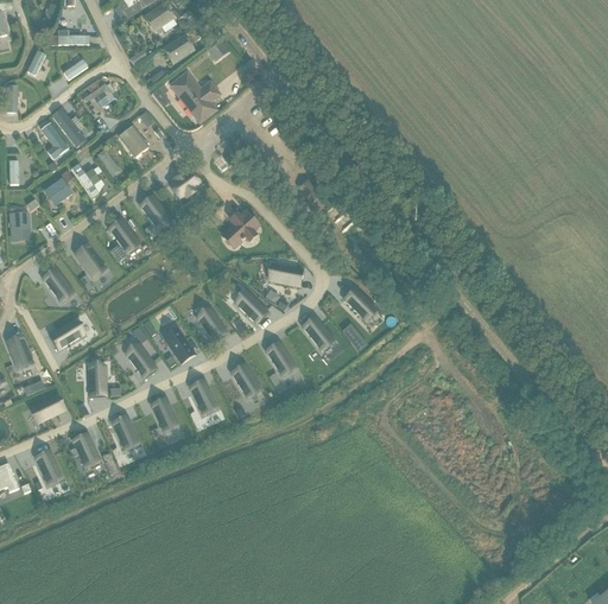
[(141,17),(152,32),(175,17),(163,1),(141,17)]
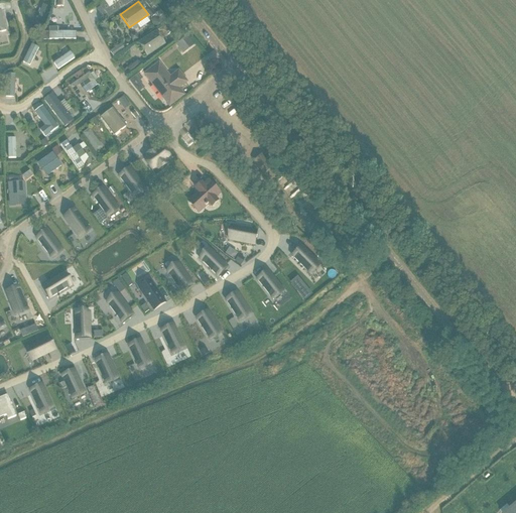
[(48,5),(42,3),(36,20),(42,22),(48,5)]
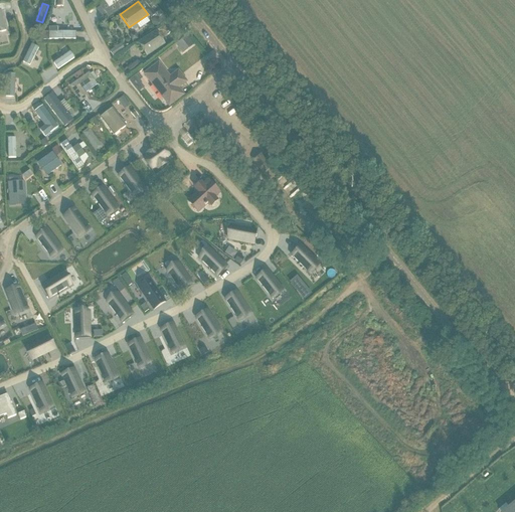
[(149,5),(145,9),(150,15),(155,11),(149,5)]
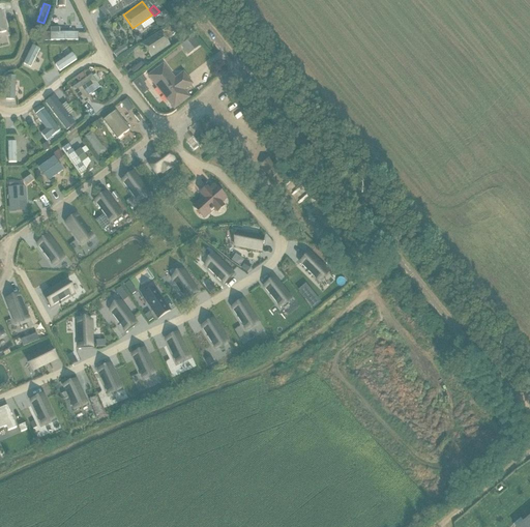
[(59,25),(50,26),(50,31),(50,38),(76,38),(76,30),(59,30),(59,25)]
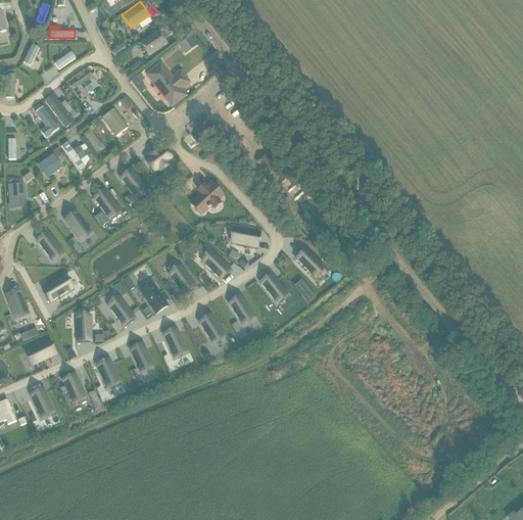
[(167,42),(157,29),(139,41),(148,55),(167,42)]
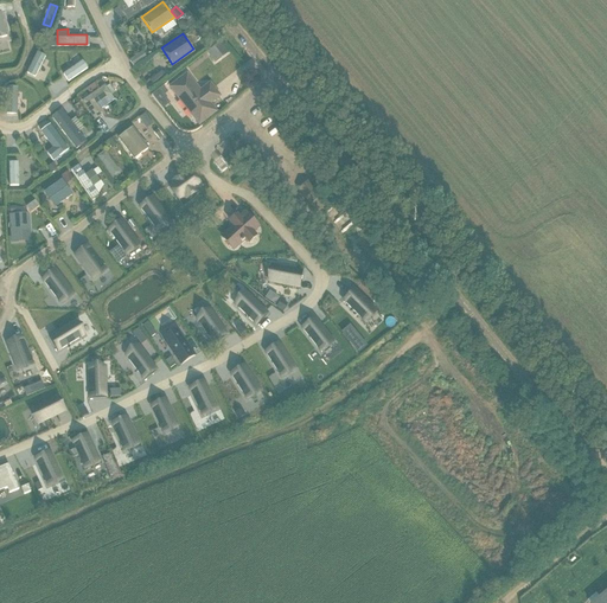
[(132,63),(145,55),(141,49),(128,56),(132,63)]
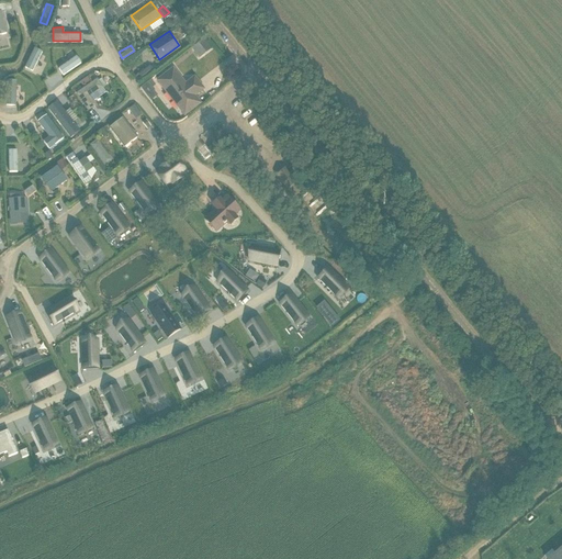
[(34,46),(24,65),(32,68),(41,49),(34,46)]
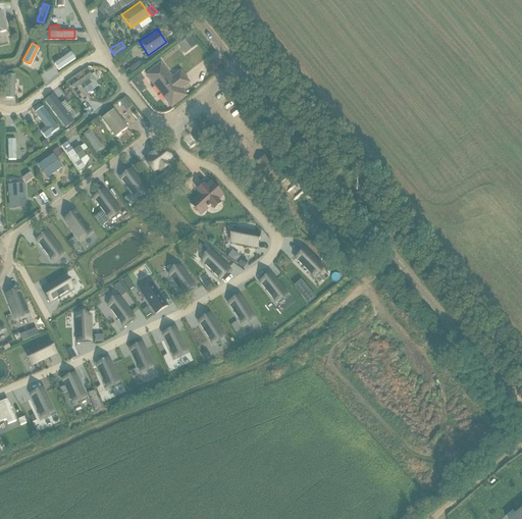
[(70,50),(54,61),(58,68),(74,57),(70,50)]
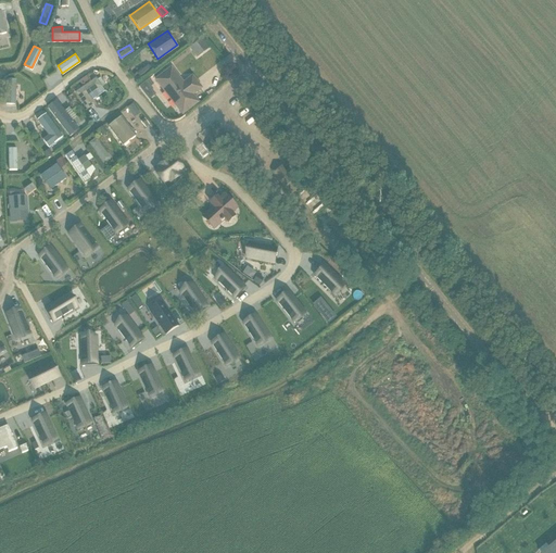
[(139,74),(150,68),(148,64),(137,70),(139,74)]
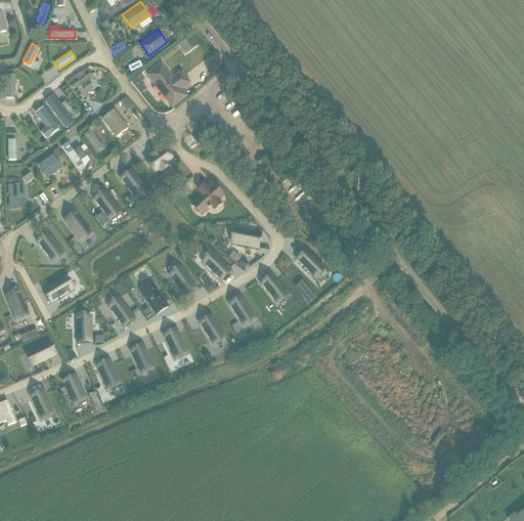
[(147,73),(167,98),(172,104),(185,94),(180,87),(188,81),(183,74),(179,76),(177,74),(172,77),(161,62),(147,73)]
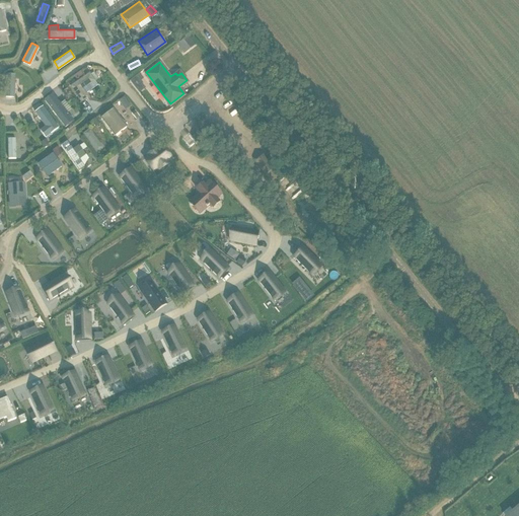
[(73,73),(76,78),(84,73),(81,68),(73,73)]
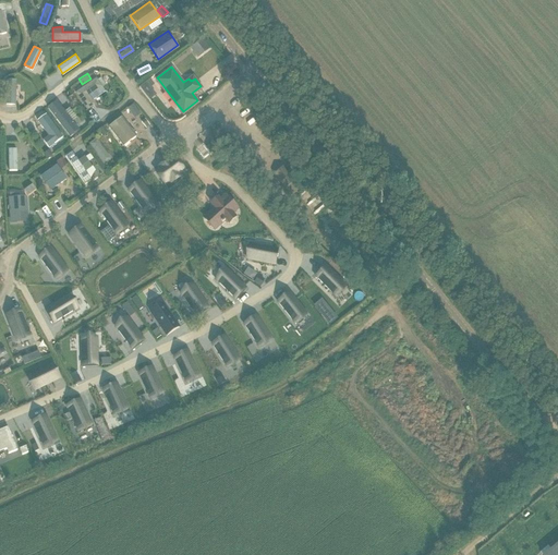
[(5,77),(4,101),(13,103),(14,79),(5,77)]
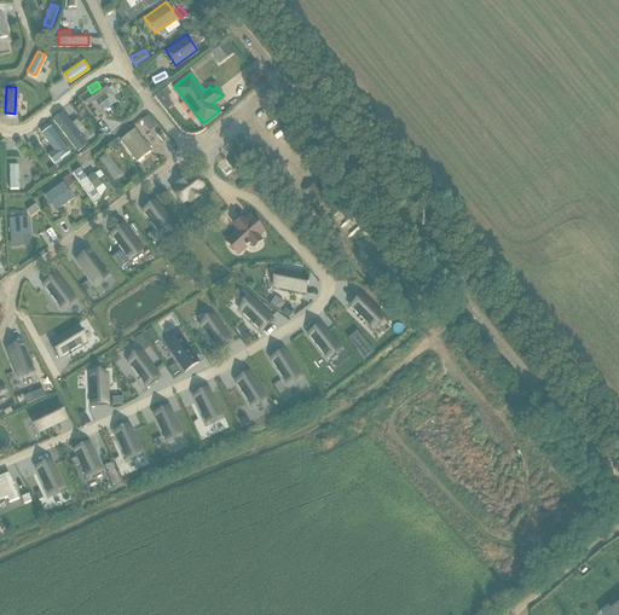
[(98,103),(111,93),(106,86),(84,100),(97,119),(104,114),(98,103)]
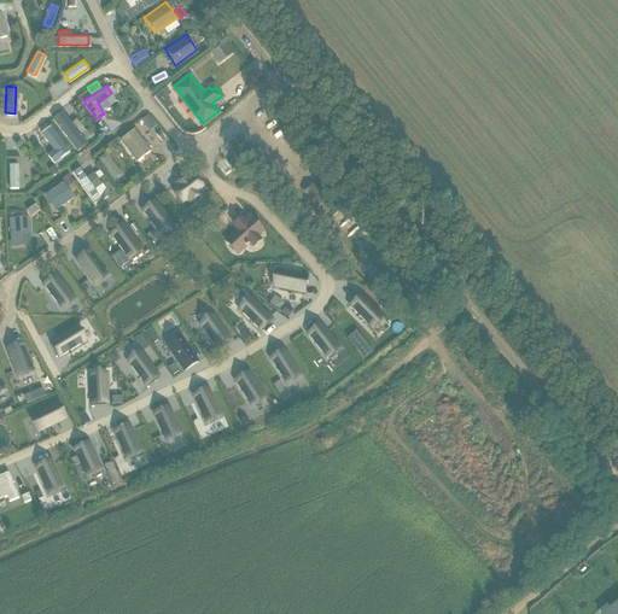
[(60,110),(51,117),(76,150),(86,142),(60,110)]
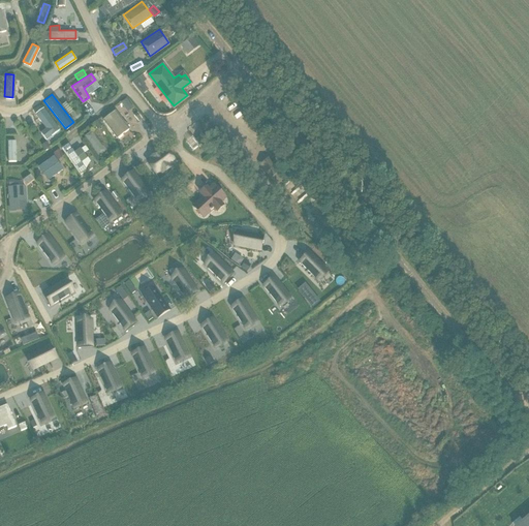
[(126,96),(120,100),(127,110),(133,105),(126,96)]
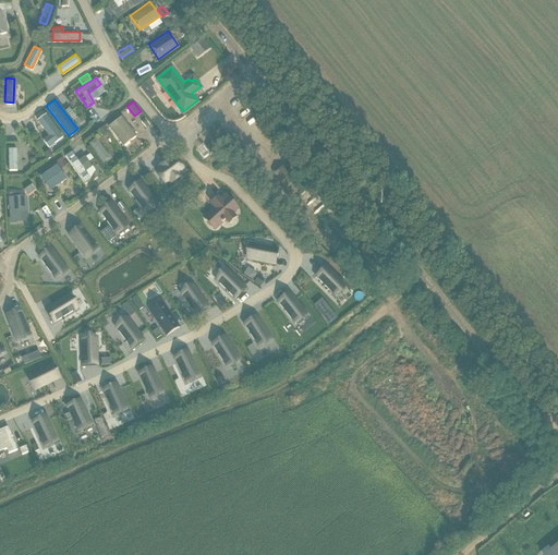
[(37,119),(49,134),(43,139),(48,146),(62,135),(46,113),(37,119)]
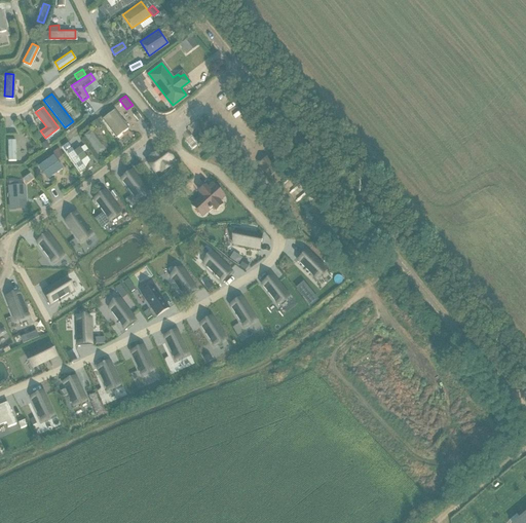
[(102,117),(115,136),(128,126),(115,108),(102,117)]
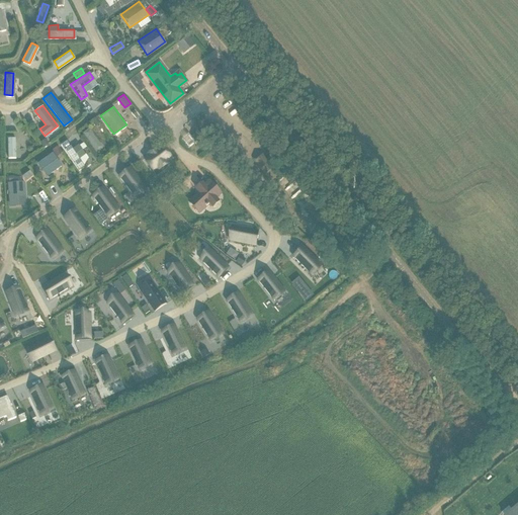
[(131,111),(136,116),(139,114),(135,108),(131,111)]
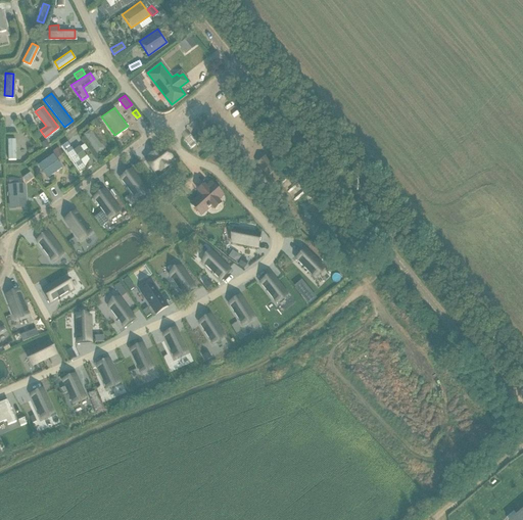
[(96,115),(91,120),(96,126),(101,122),(96,115)]
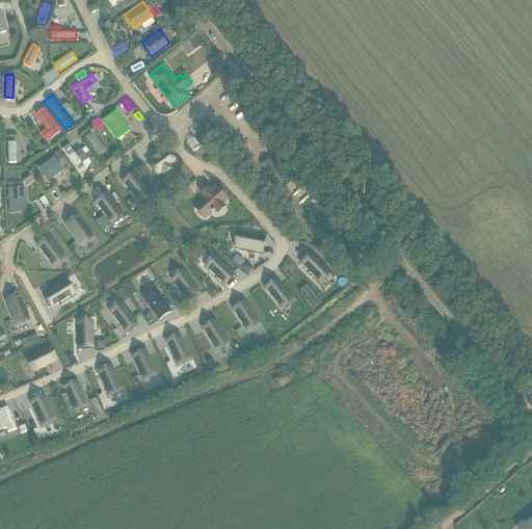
[(91,130),(84,135),(98,155),(106,150),(91,130)]
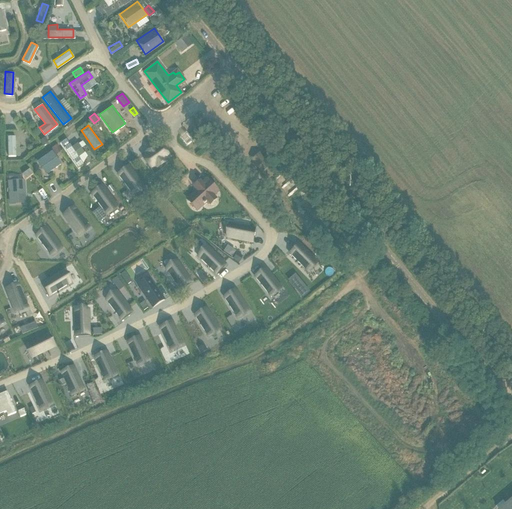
[(45,136),(39,140),(42,144),(48,140),(45,136)]
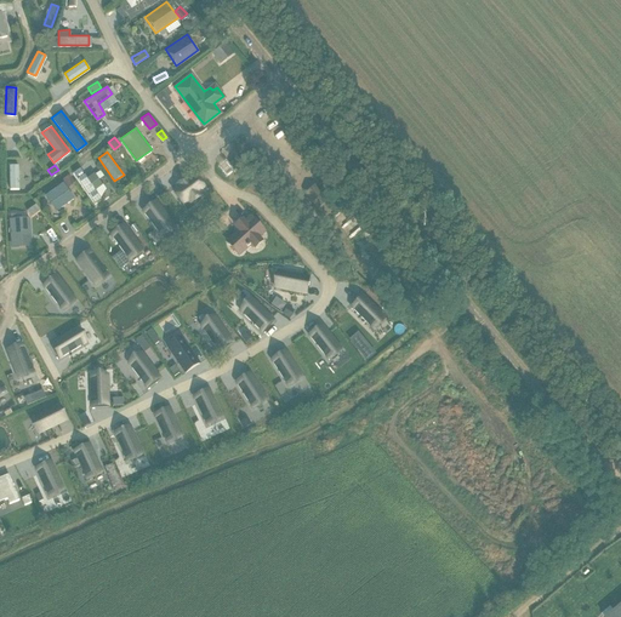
[(93,172),(87,177),(83,171),(80,166),(73,172),(80,182),(90,196),(95,203),(102,198),(96,189),(102,184),(93,172)]
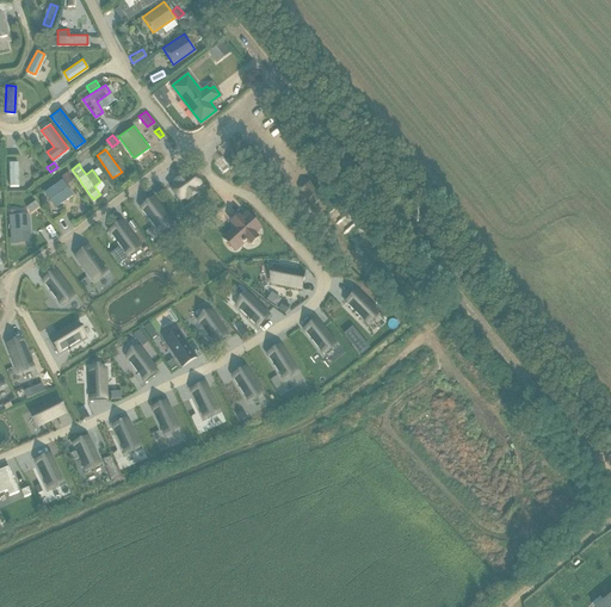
[(73,178),(67,169),(61,174),(67,183),(73,178)]
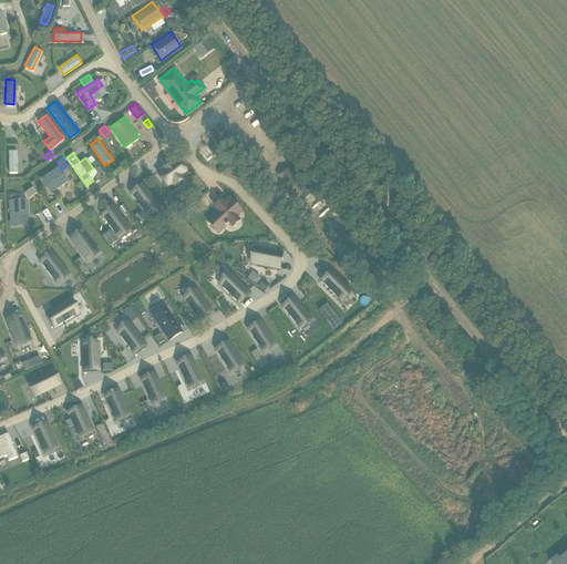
[(164,170),(158,173),(167,185),(172,181),(174,183),(181,178),(183,176),(182,174),(186,170),(177,159),(173,162),(171,160),(167,163),(163,166),(162,166),(164,170)]
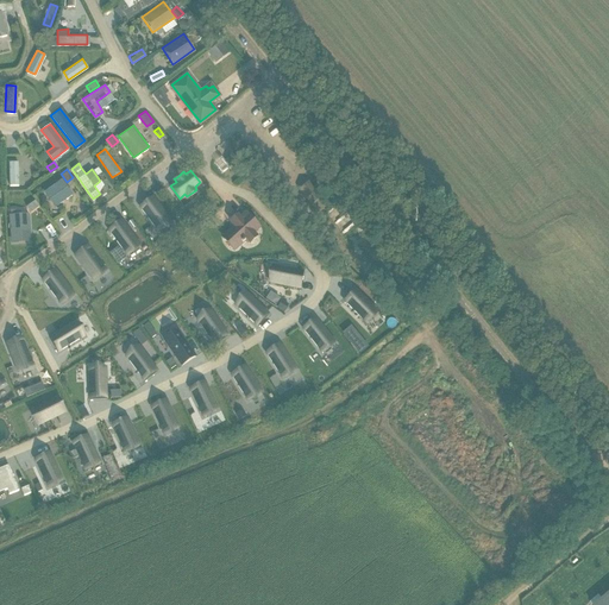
[(58,180),(50,186),(69,212),(77,206),(58,180)]
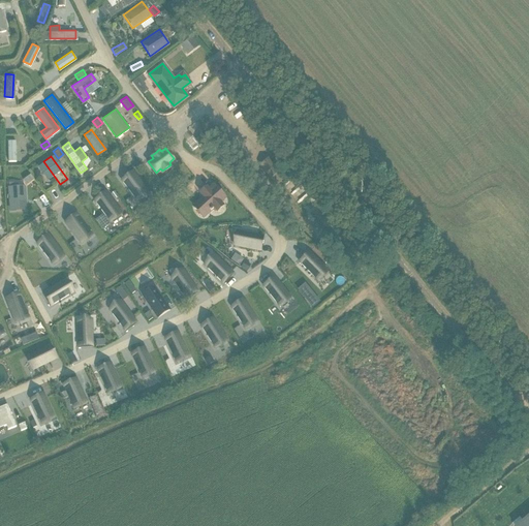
[(132,169),(121,178),(137,199),(149,190),(132,169)]
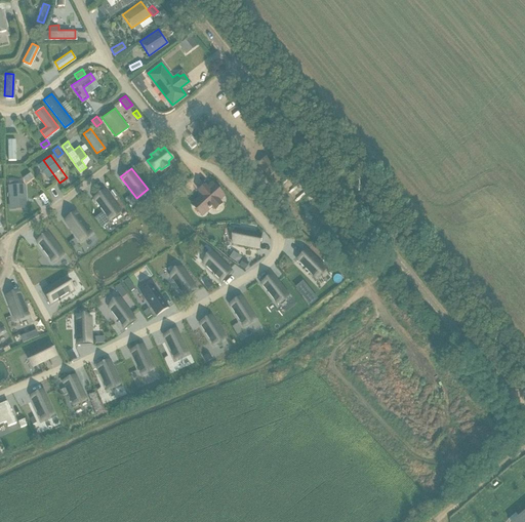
[(14,179),(9,179),(9,185),(10,202),(25,201),(24,184),(15,185),(14,179)]
